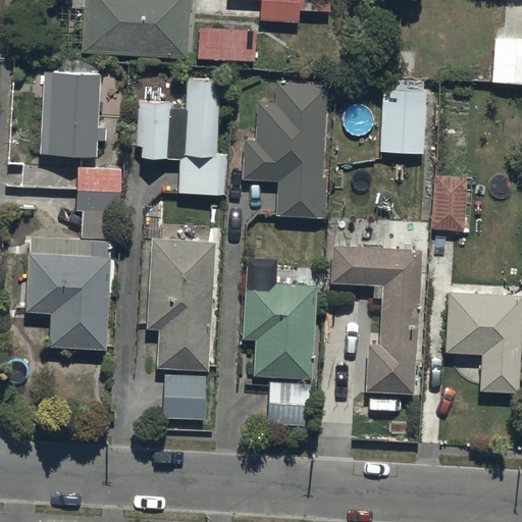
[(190,0),(84,0),(83,53),(188,57),(190,0)]
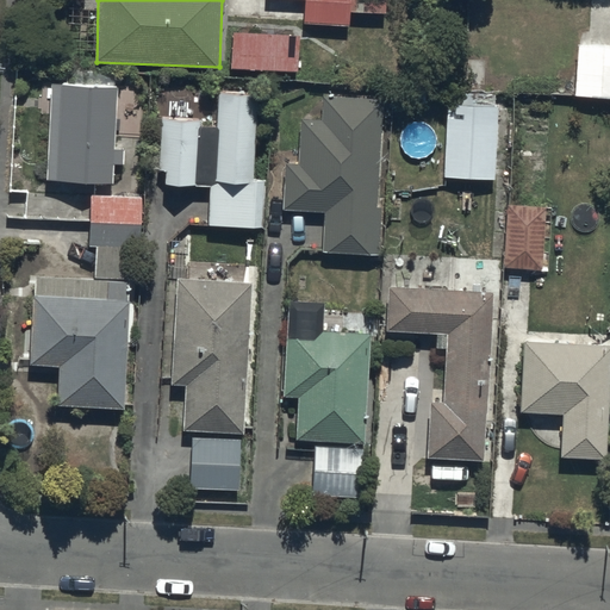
[(304,0),(304,23),(349,25),(350,13),(385,16),(386,0),(304,0)]
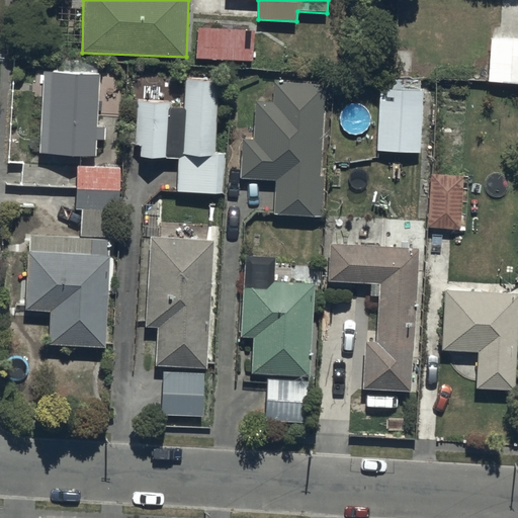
[(196,26),(194,59),(253,60),(254,27),(196,26)]
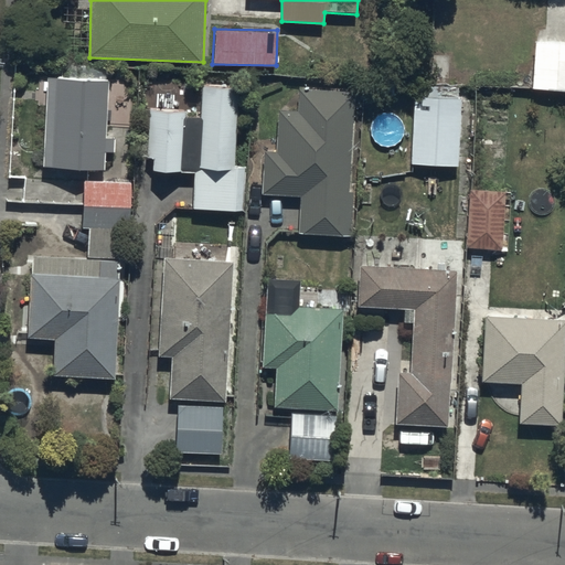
[(564,42),(535,42),(533,91),(564,92),(564,42)]
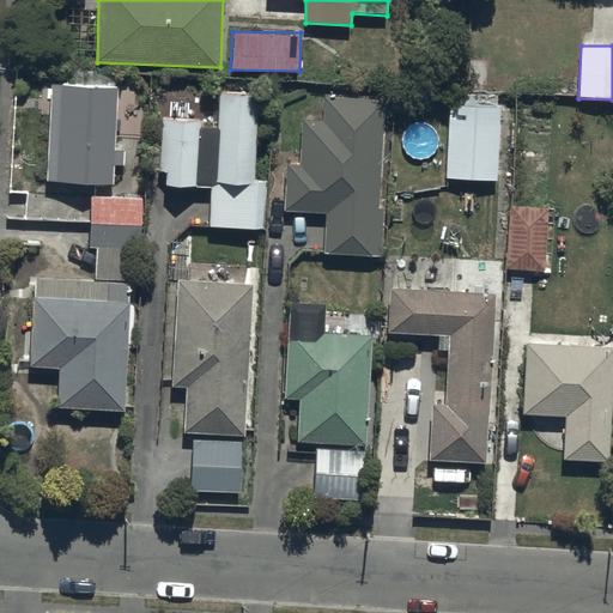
[(119,89),(54,86),(50,182),(115,184),(115,169),(127,169),(127,153),(116,152),(119,89)]
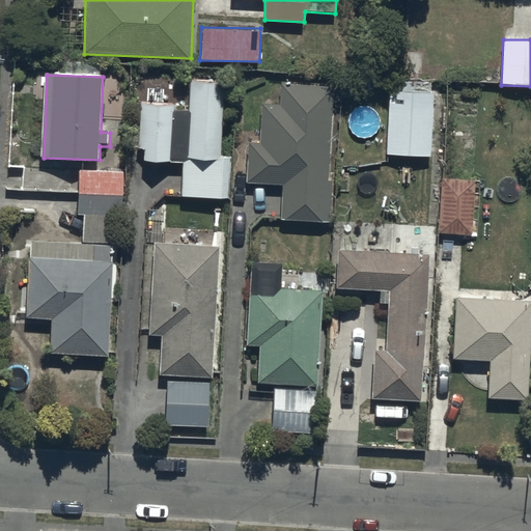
[(222,155),(225,81),(191,80),(189,113),(175,112),(175,101),(141,100),(139,157),(182,159),(180,196),(227,198),(229,155),(222,155)]
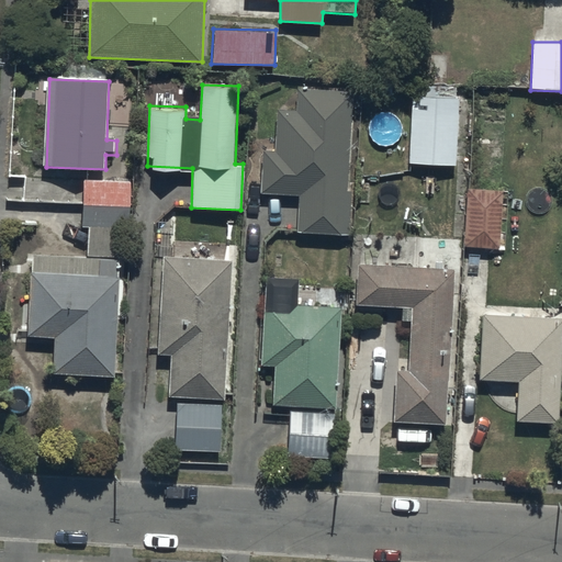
[(262,150),(262,193),(300,194),(300,232),(350,233),(351,192),(347,191),(349,91),(298,90),(298,109),(278,109),(277,150),(262,150)]
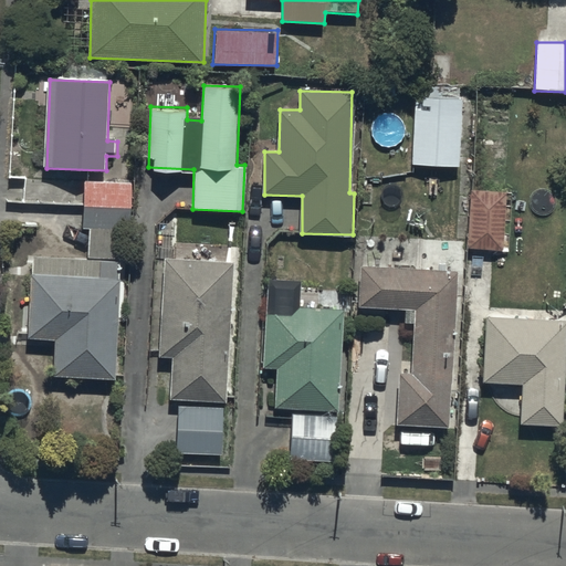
[(416,95),(412,165),(459,167),(462,96),(416,95)]
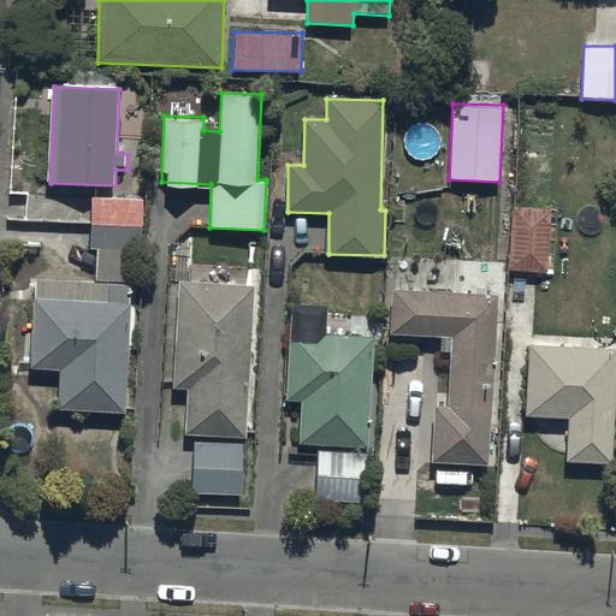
[(98,248),(96,280),(141,282),(143,199),(92,197),(90,248),(98,248)]
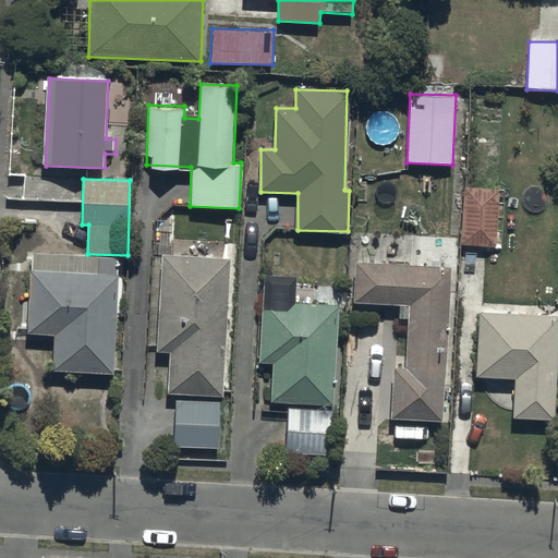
[(464,187),(461,245),(497,247),(500,190),(464,187)]
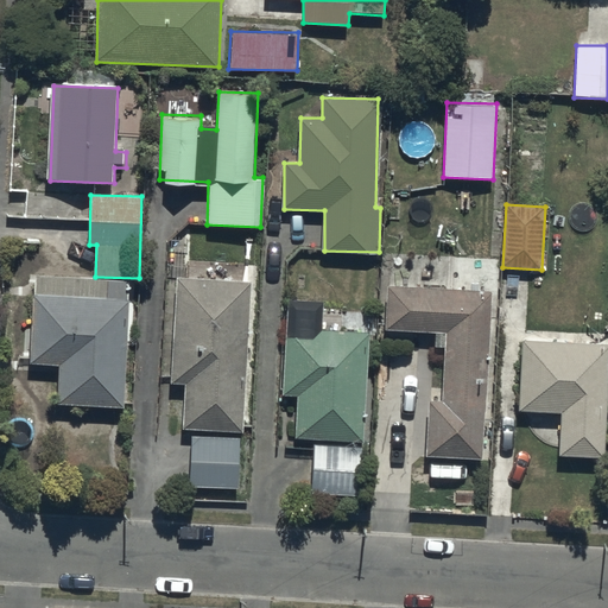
[(57,405),(124,407),(128,282),(32,277),(29,363),(58,365),(57,405)]
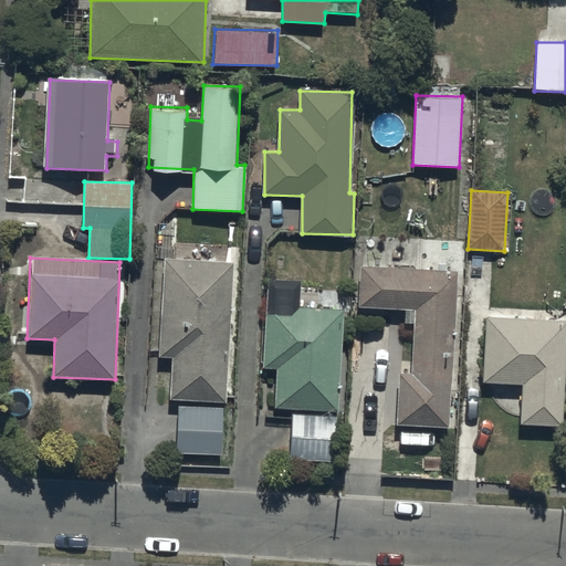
[(169,400),(224,402),(232,263),(164,259),(158,356),(171,357),(169,400)]
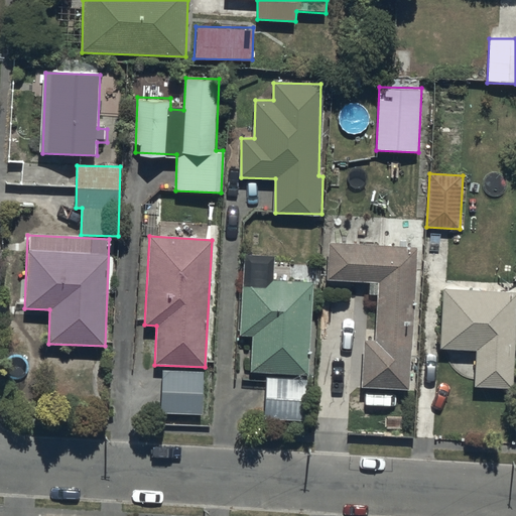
[(417,246),(330,242),(329,280),(378,282),(375,340),(364,340),(362,386),(409,388),(417,246)]
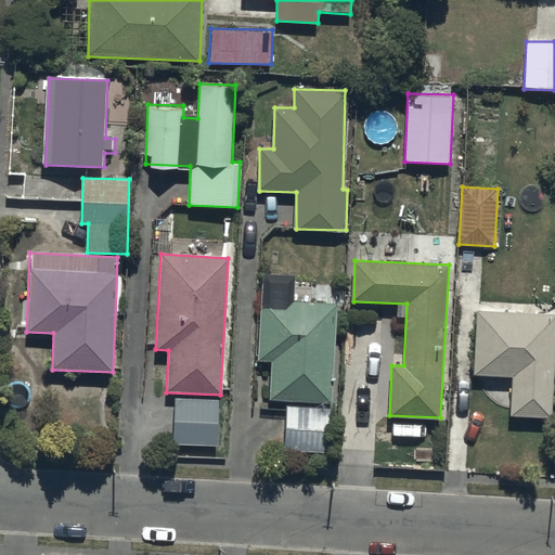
[(269,399),(332,403),(338,304),(293,300),(295,275),(263,273),(258,360),(271,361),(269,399)]
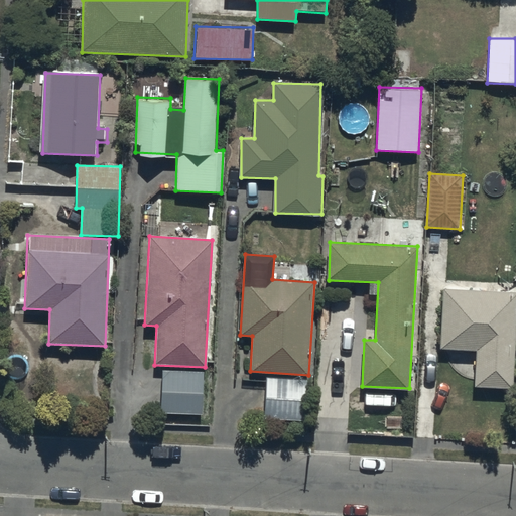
[(515,292),(515,289),(441,288),(440,348),(475,349),(474,384),(514,385),(515,292)]
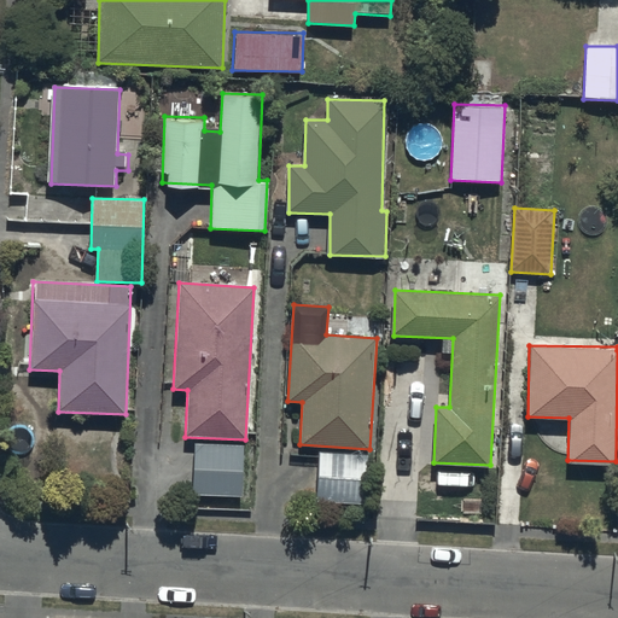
[(196,444),(194,494),(243,495),(243,445),(196,444)]
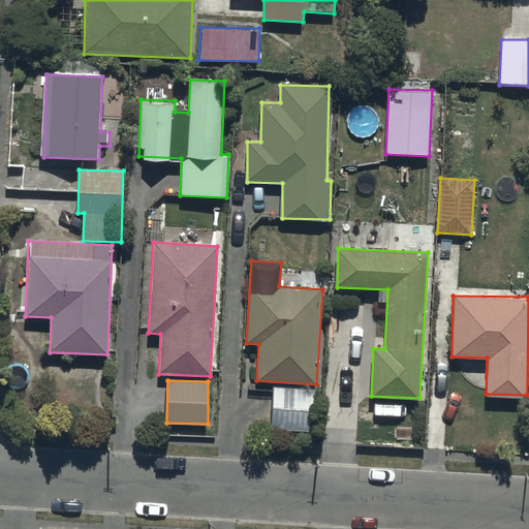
[(310,387),(272,386),(270,429),(308,431),(310,387)]
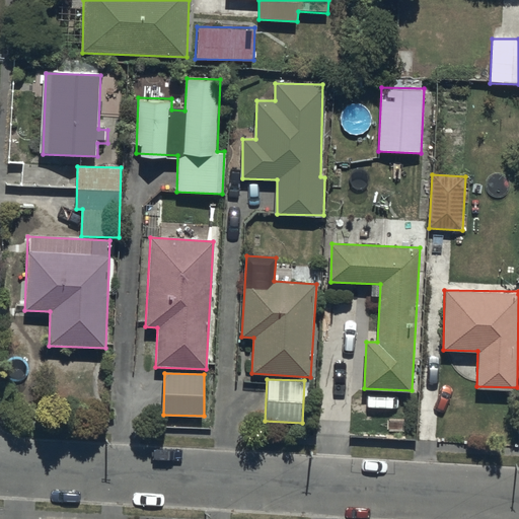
All buildings are outlined.
